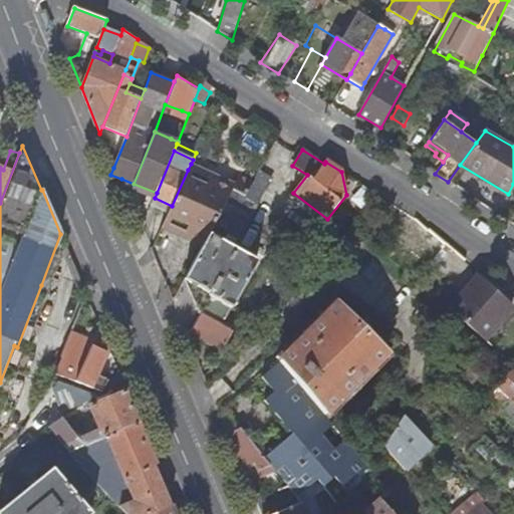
[(235,185),(191,164),(188,170),(233,190),(235,185)]
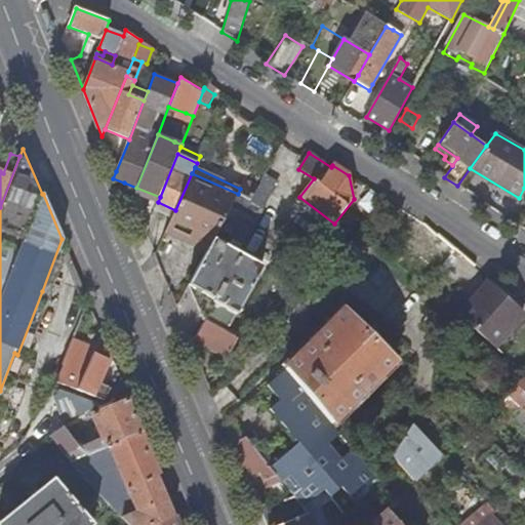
[(238,194),(192,173),(175,210),(171,219),(167,228),(209,247),(213,240),(218,230),(238,194)]
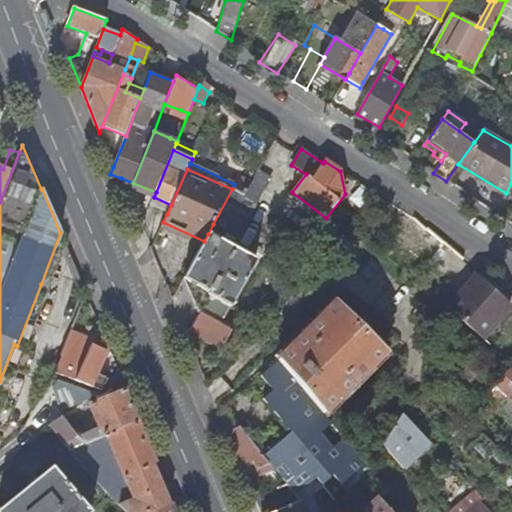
[(234,184),(232,189),(245,196),(255,177),(243,170),(234,184)]
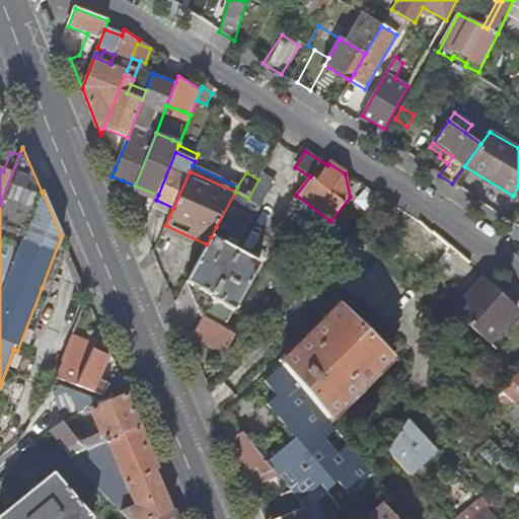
[(275,180),(263,173),(258,179),(248,199),(235,192),(216,227),(241,240),(275,180)]
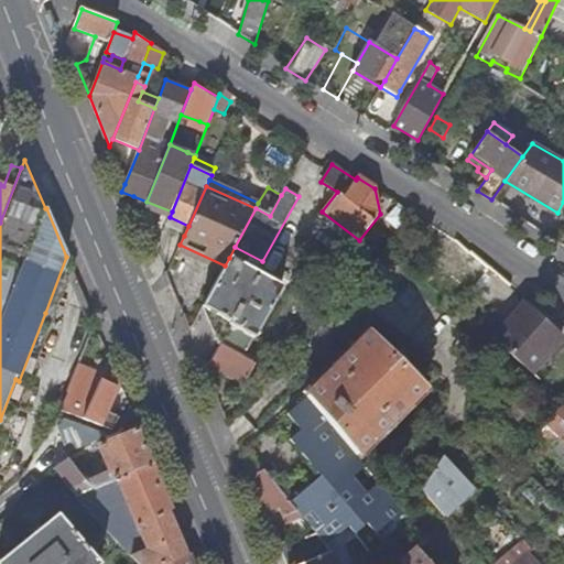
[(144,208),(169,218),(170,217),(172,212),(147,202),(144,208)]
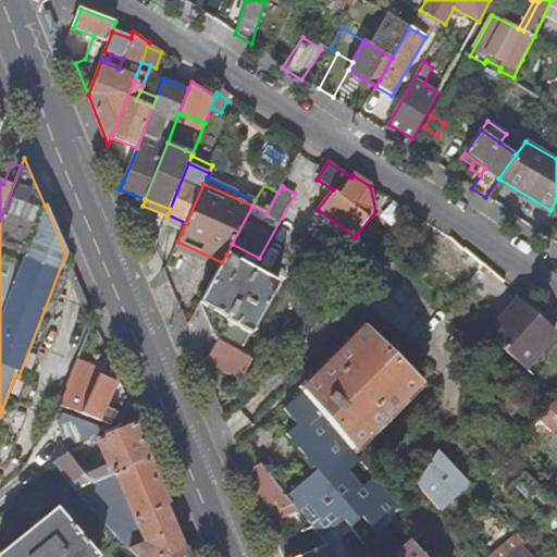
[(186,223),(168,214),(166,215),(163,225),(182,233),(186,223)]
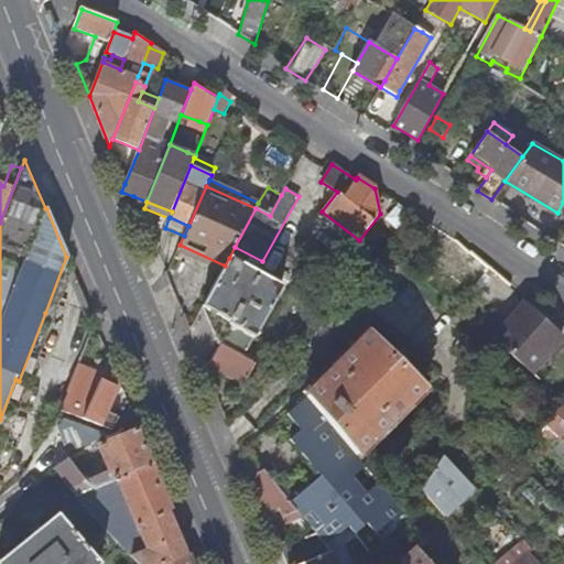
[(479,279),(490,267),(472,251),(457,239),(455,241),(447,249),(443,253),(437,259),(475,294),(480,288),(476,283),(479,279)]
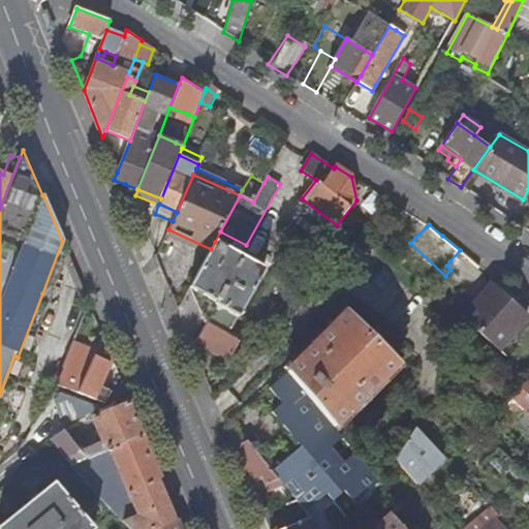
[(273,262),(294,277),(299,272),(318,244),(296,228),(273,262)]
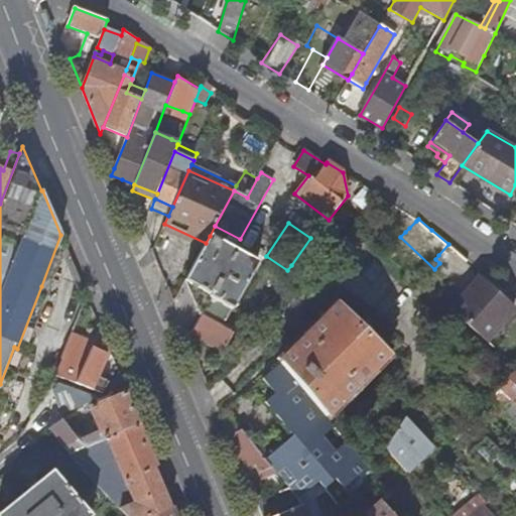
[(206,243),(164,224),(161,231),(203,249),(206,243)]
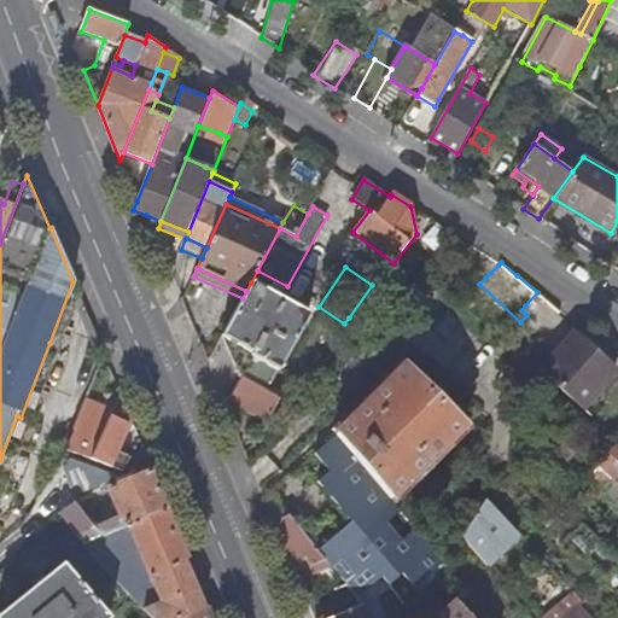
[(309,314),(251,283),(246,291),(243,298),(222,337),(229,342),(226,349),(240,380),(229,401),(269,420),(281,398),(263,390),(275,368),(279,369),(309,314)]
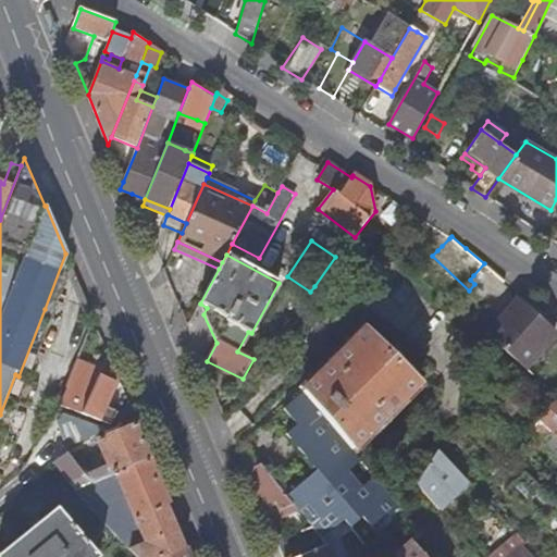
[(479,280),(473,275),(470,280),(474,284),(479,280)]
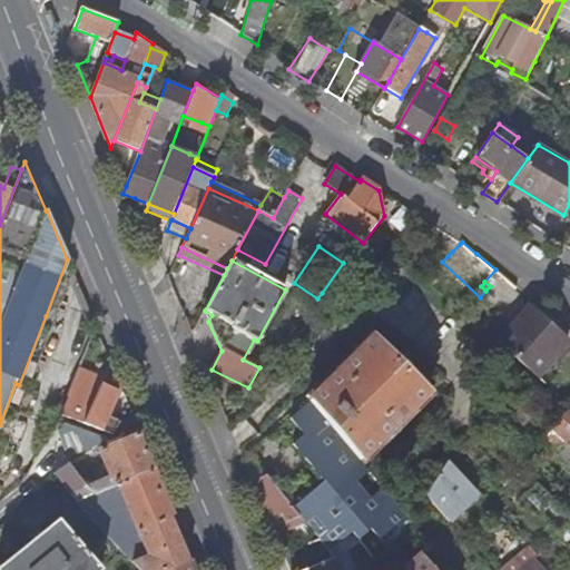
[(529,306),(497,343),(537,377),(568,342),(529,306)]
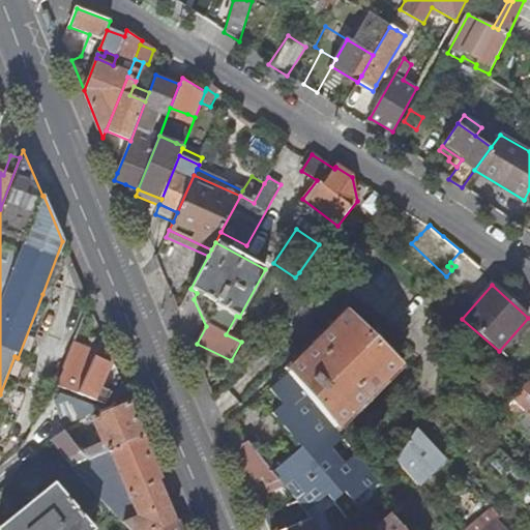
[(349,311),(288,371),(289,372),(331,424),(398,360),(349,311)]
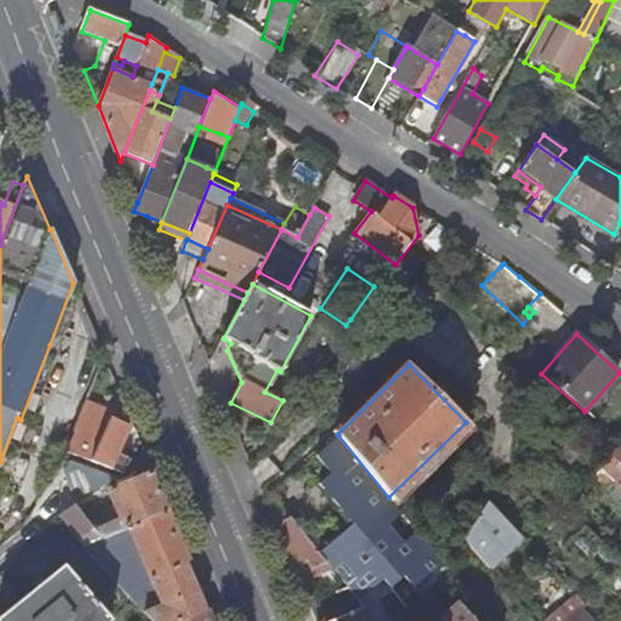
[(117,454),(131,421),(120,396),(106,428),(91,461),(123,473),(130,460),(117,454)]
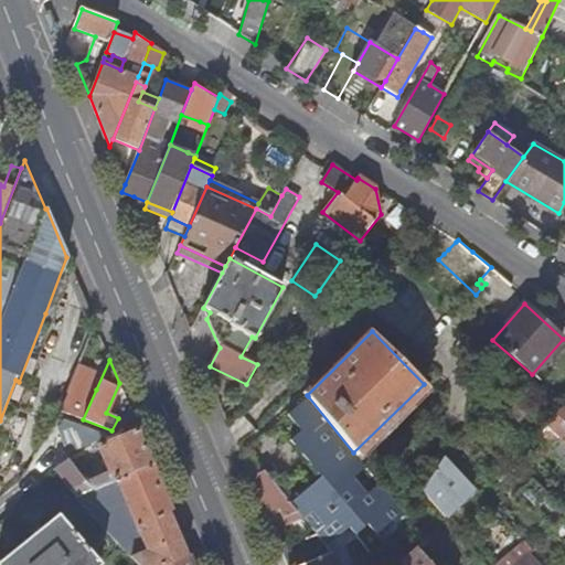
[(288,416),(302,403),(307,398),(308,396),(307,395),(277,360),(245,395),(227,422),(251,477),(257,475),(259,458),(290,418),(288,416)]
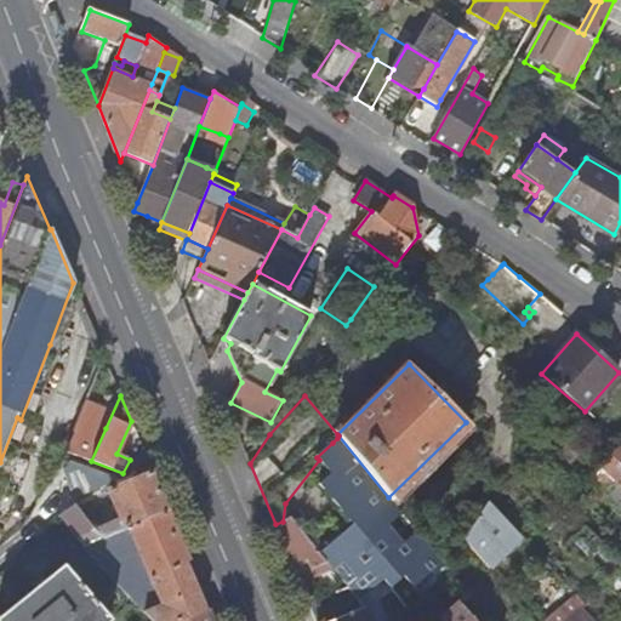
[(68,453),(91,461),(106,428),(96,425),(102,410),(87,404),(81,419),(68,453)]
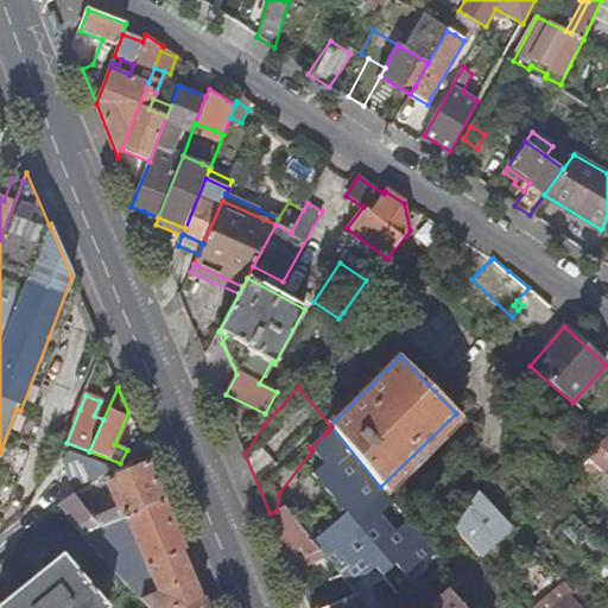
[(325,434),(312,450),(325,466),(285,500),(312,538),(311,539),(343,580),(350,588),(377,569),(393,590),(404,603),(429,567),(436,555),(436,553),(380,487),(331,426),(330,429),(325,434)]
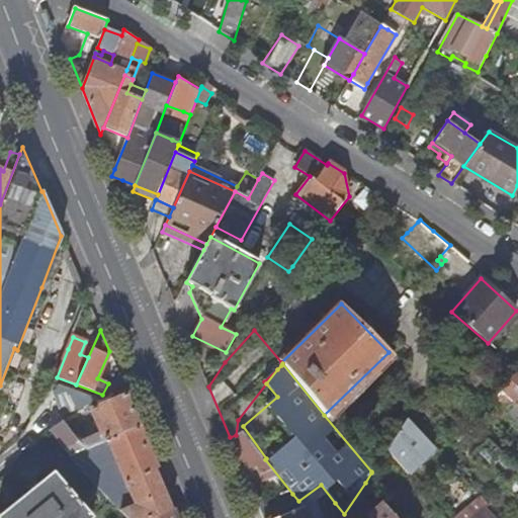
[(517,369),(499,390),(517,407),(517,369)]
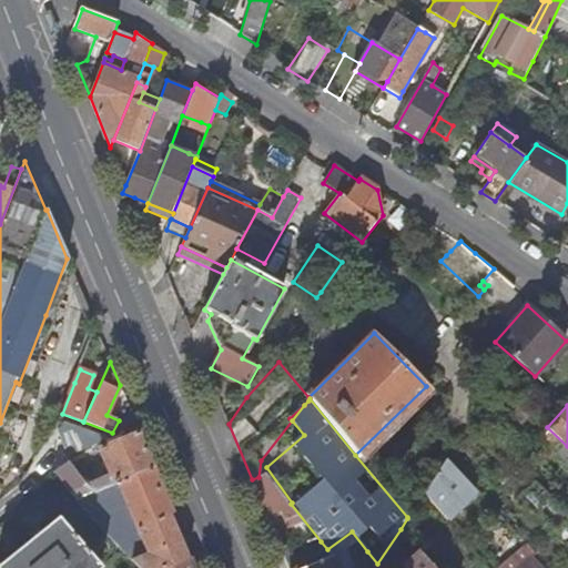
[(67,462),(54,474),(78,499),(154,468),(131,411),(118,437),(112,439),(108,442),(110,445),(100,449),(112,477),(90,486),(67,462)]
